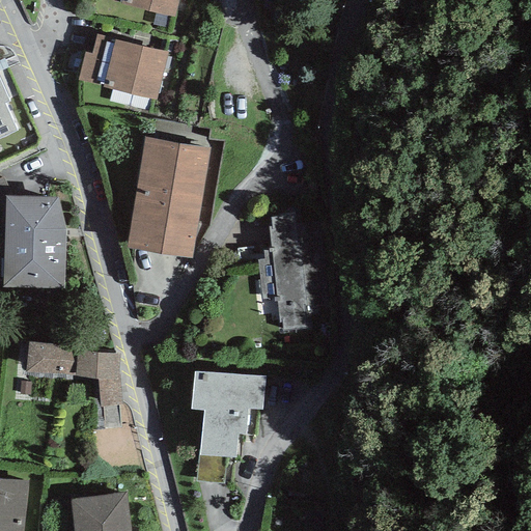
[(178,0),(108,0),(121,3),(121,4),(174,17),(178,0)]
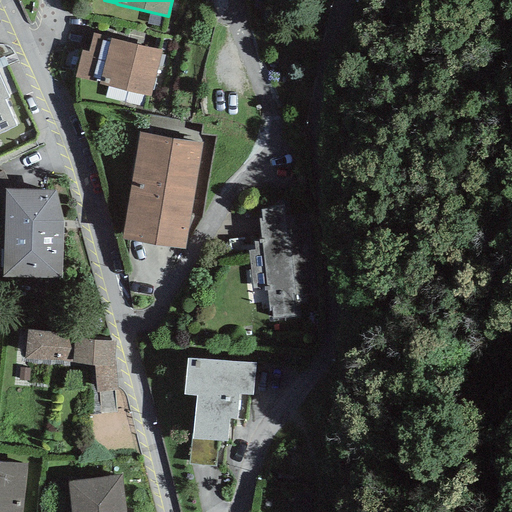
[(150,97),(161,51),(110,39),(93,34),(88,52),(82,51),(75,77),(99,83),(99,84),(150,97)]
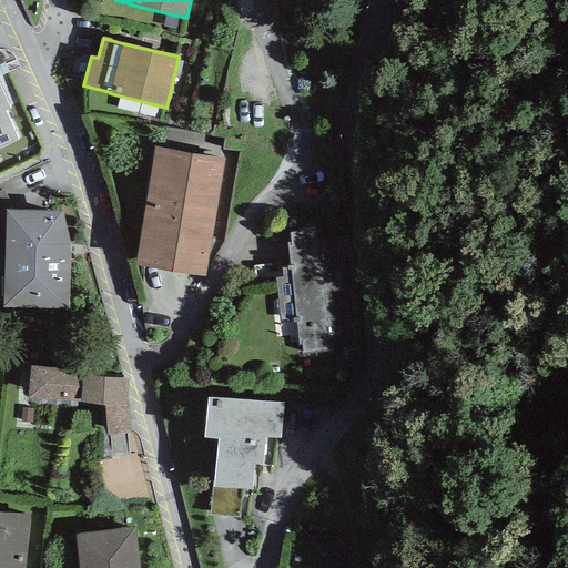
[(0,148),(18,140),(0,101),(0,148)]
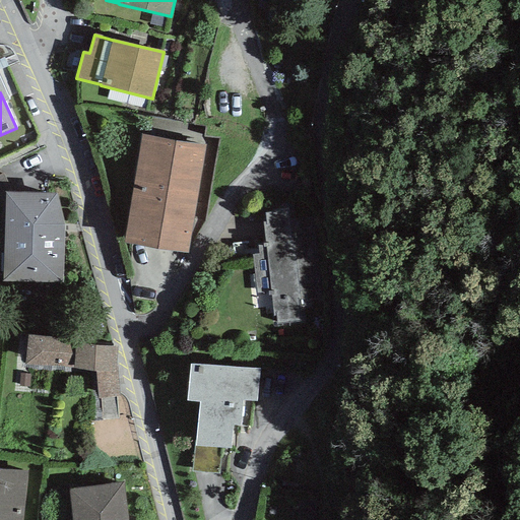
[(205,145),(141,135),(124,243),(188,253),(205,145)]
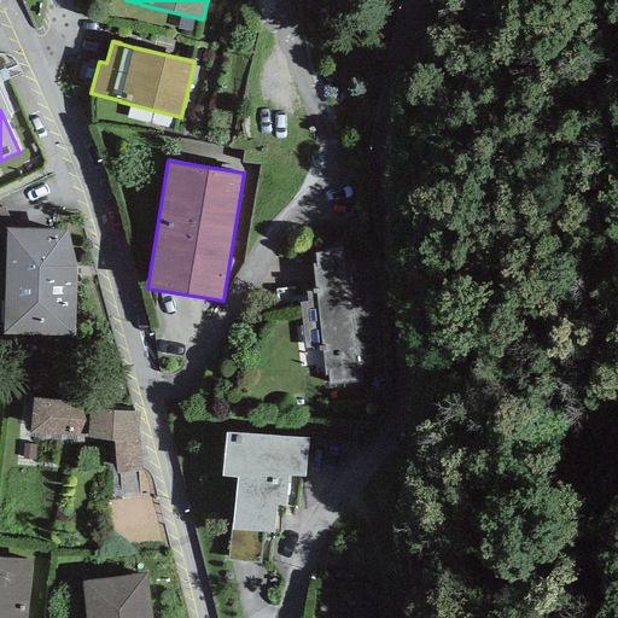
[(66,232),(6,229),(4,334),(74,334),(75,267),(66,232)]
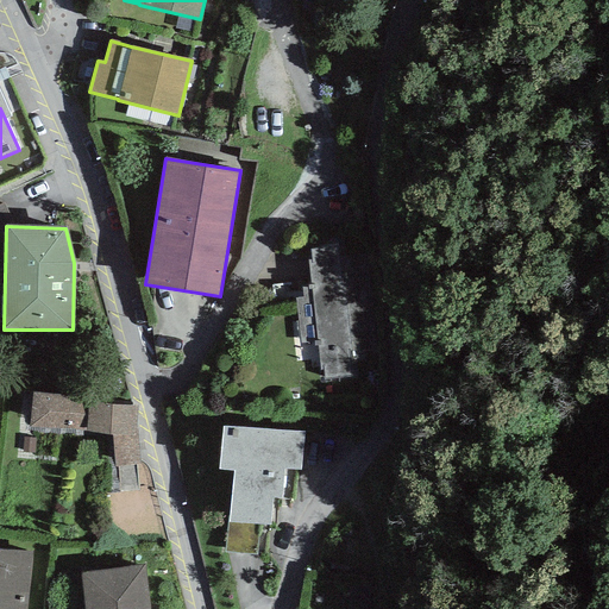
[(324,370),(324,380),(356,376),(371,336),(369,303),(347,305),(339,246),(309,249),(311,259),(307,261),(311,284),(308,284),(308,287),(302,287),(302,297),(295,299),(300,344),(314,344),(314,346),(318,346),(320,370),(324,370)]
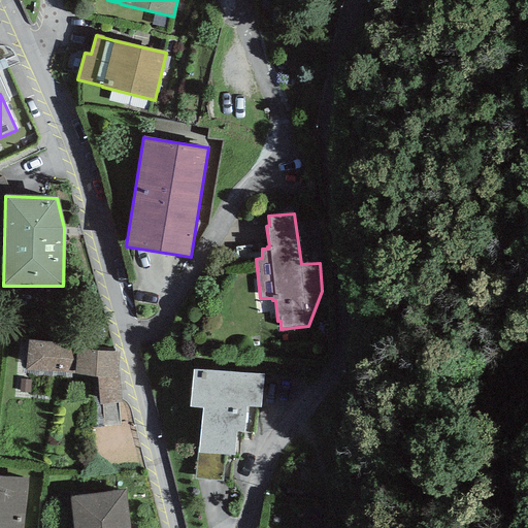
[(77,349),(78,345),(28,340),(26,370),(75,371),(77,349)]
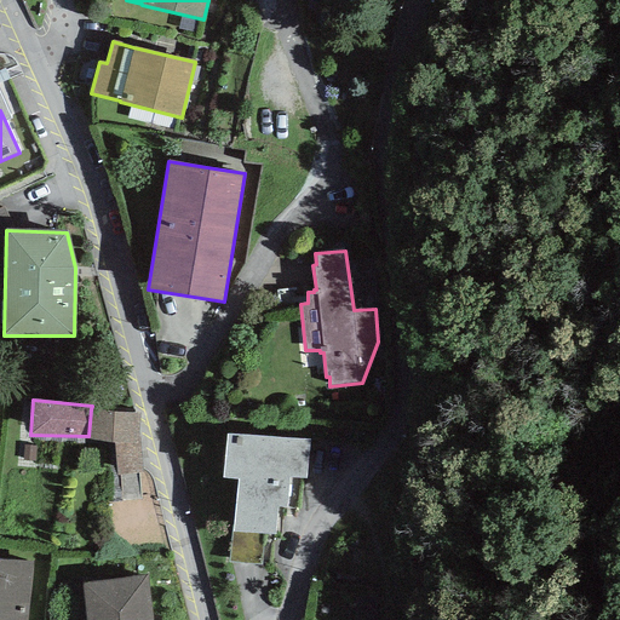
[(114,443),(118,476),(143,472),(139,436),(141,413),(91,409),(89,436),(89,440),(114,443)]
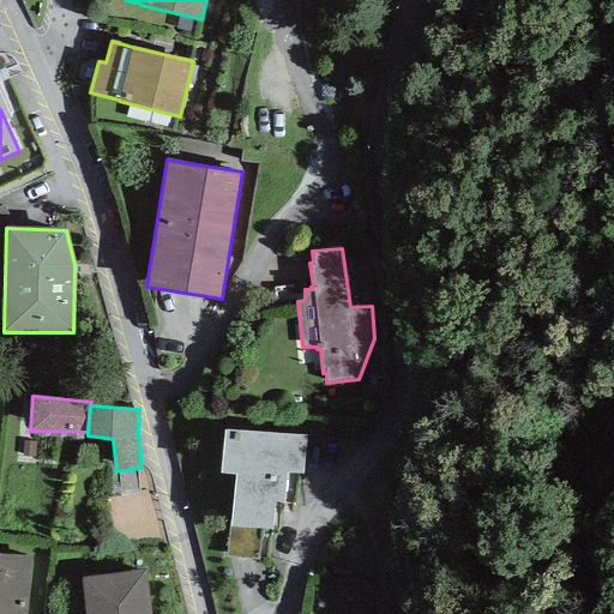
[(235,476),(229,528),(262,529),(271,530),(272,503),(282,504),(287,474),(302,475),(306,437),(224,431),(220,474),(235,476)]
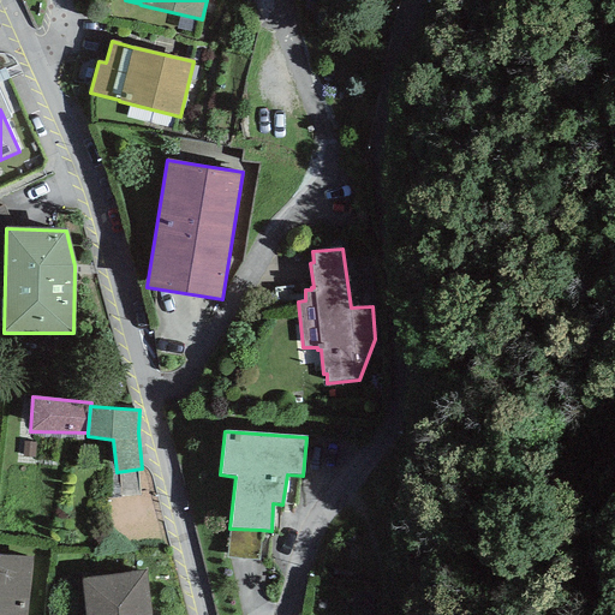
[(35,458),(35,443),(23,442),(23,457),(35,458)]
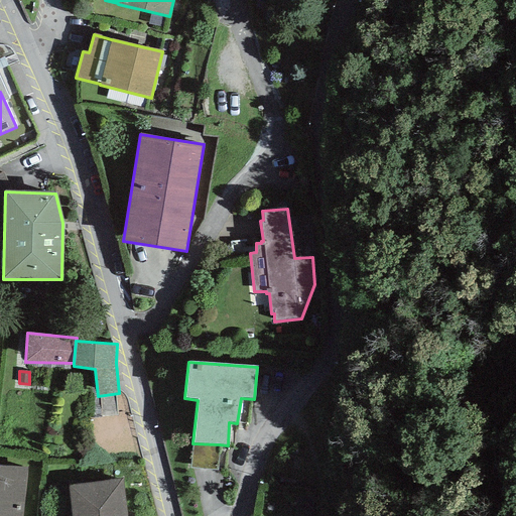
[(217,472),(220,444),(192,443),(189,469),(217,472)]
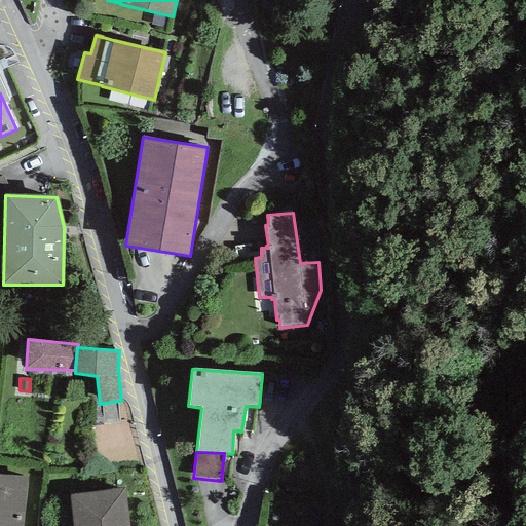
[(22,525),(27,478),(0,475),(0,525),(22,525)]
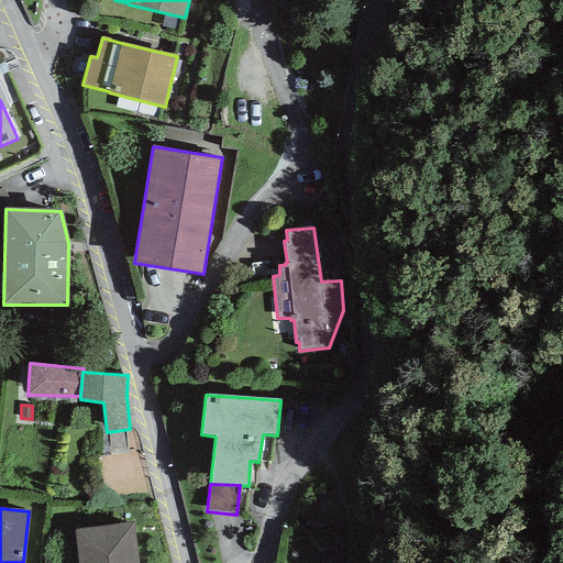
[(138,562),(133,522),(75,529),(78,562),(138,562)]
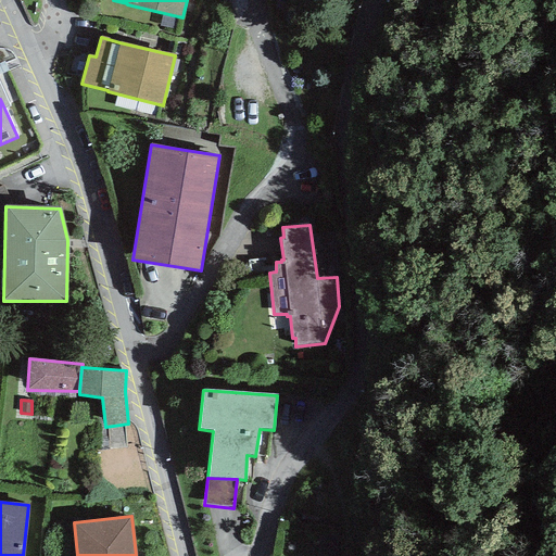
All buildings are outlined.
